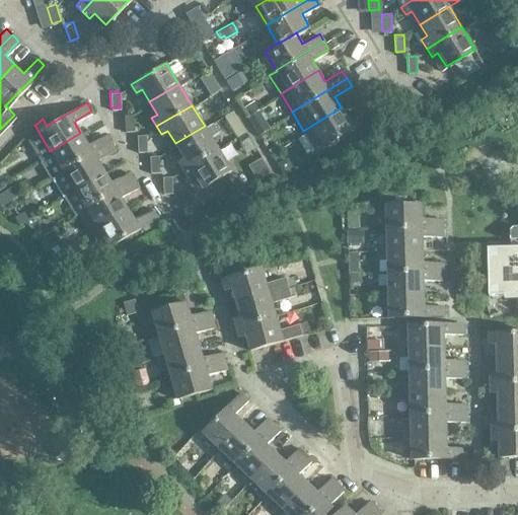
[(341,107),(303,131),(315,150),(370,117),(365,108),(348,118),(341,107)]
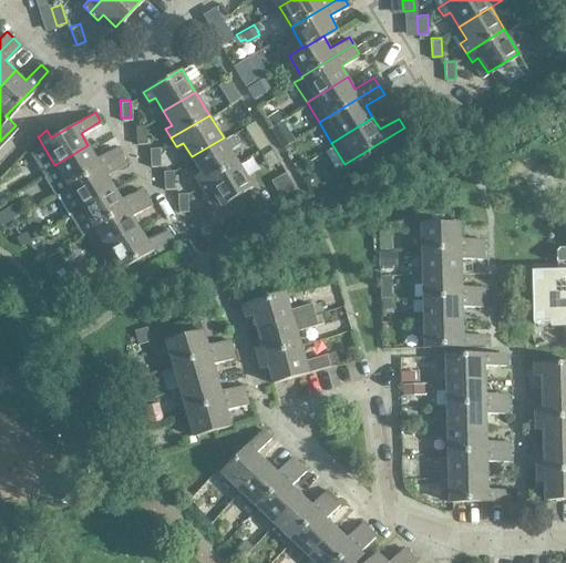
[(144,123),(134,124),(136,142),(145,142),(144,123)]
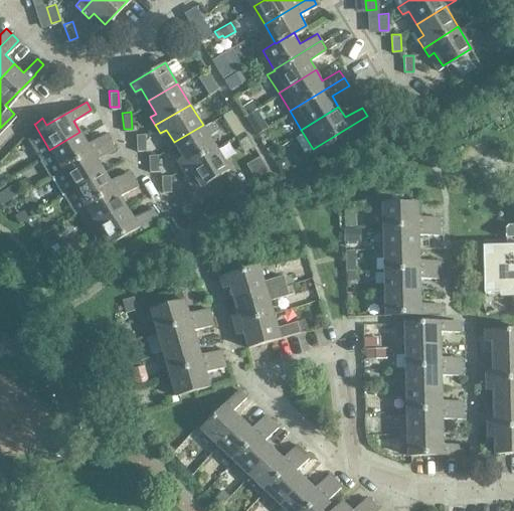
[(210,121),(203,125),(174,142),(182,155),(175,158),(180,167),(215,146),(208,134),(215,130),(210,121)]
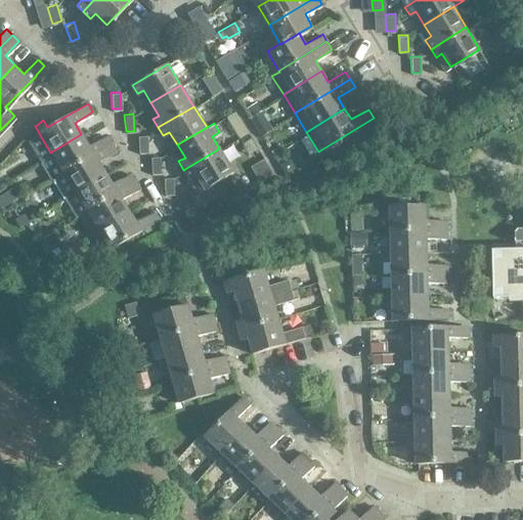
[(81,134),(50,153),(51,154),(40,161),(51,179),(62,172),(62,171),(111,141),(106,133),(87,144),(81,134)]
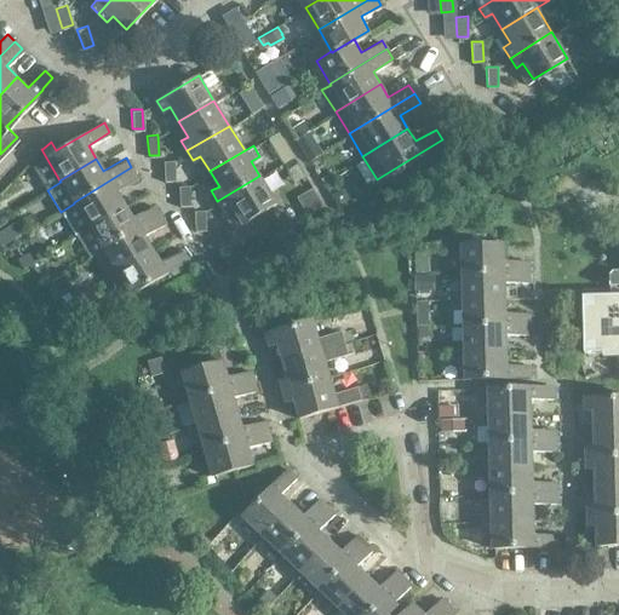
[(172,160),(162,160),(164,179),(173,179),(172,160)]
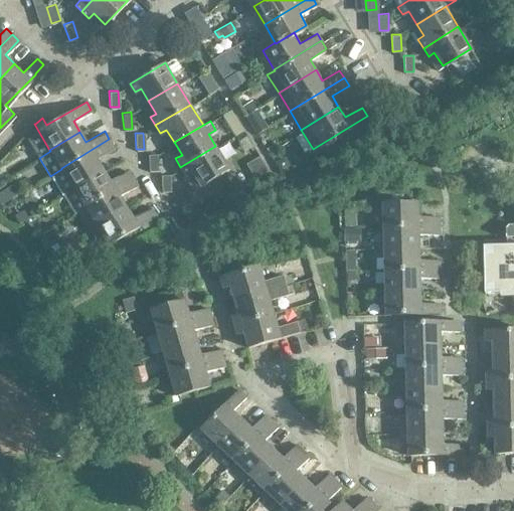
[(72,187),(103,169),(96,157),(114,147),(109,139),(61,168),(61,169),(72,187)]
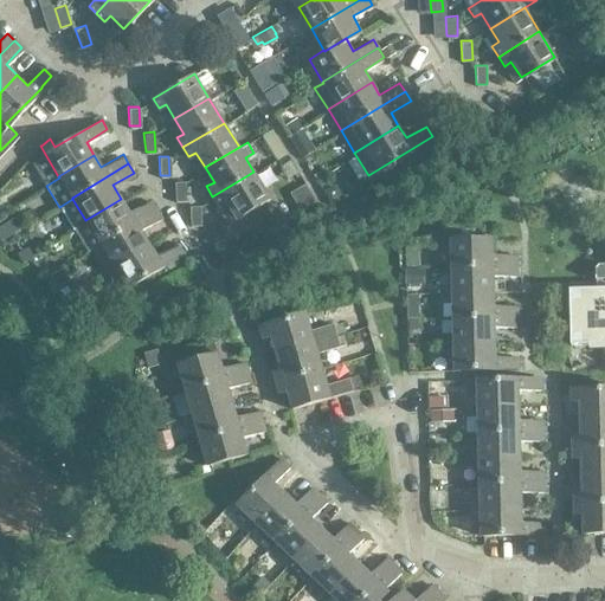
[(323,172),(320,167),(311,173),(315,178),(323,172)]
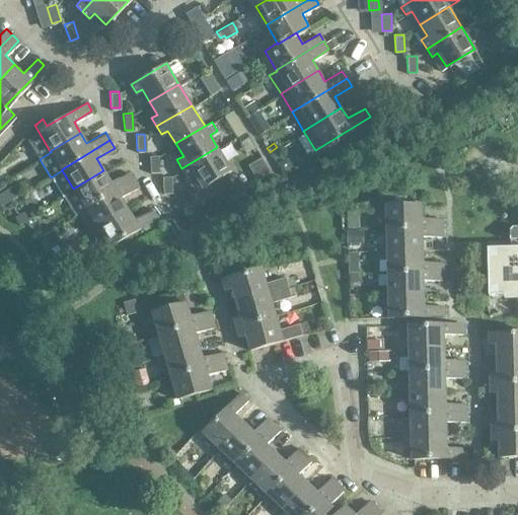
[(217,147),(181,168),(187,175),(193,172),(201,186),(230,168),(217,147)]
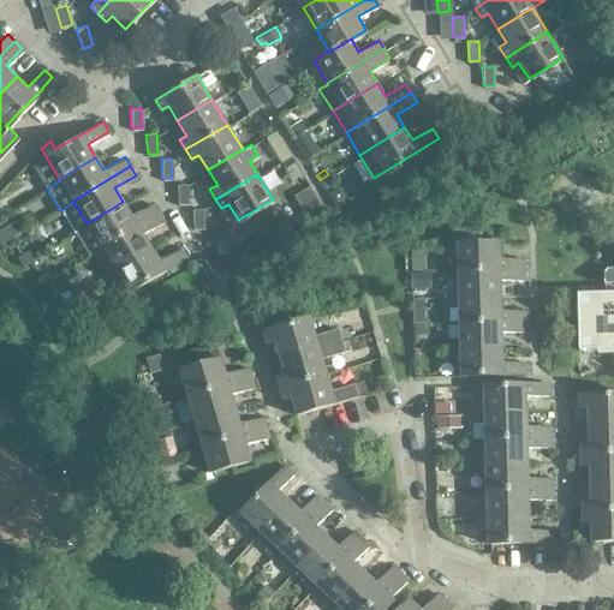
[(186,183),(176,184),(177,203),(188,203),(186,183)]
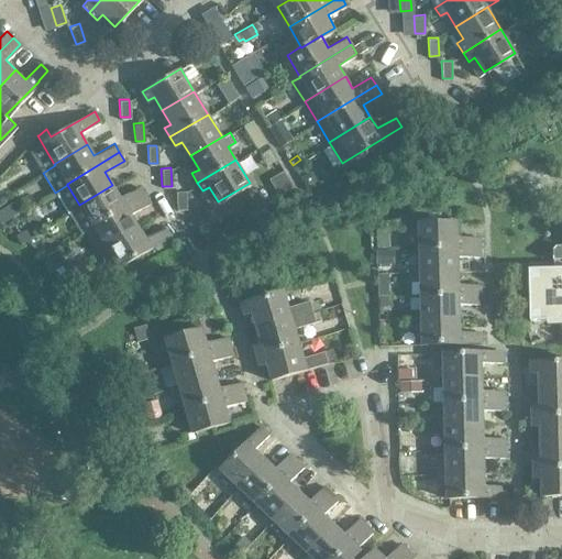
[(306,187),(317,181),(312,171),(308,170),(299,175),(306,187)]
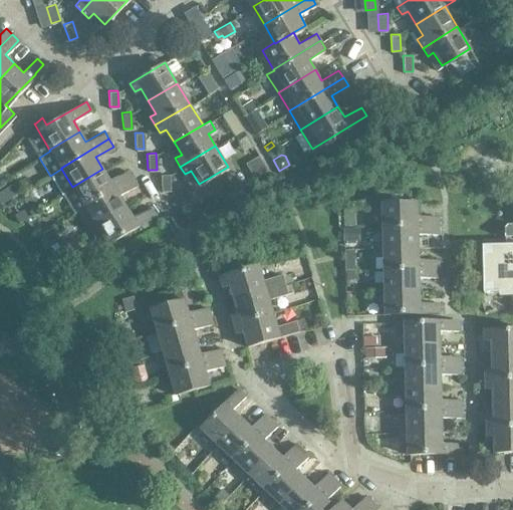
[(73,212),(76,210),(132,177),(126,168),(108,179),(102,169),(72,187),(62,194),(73,212)]
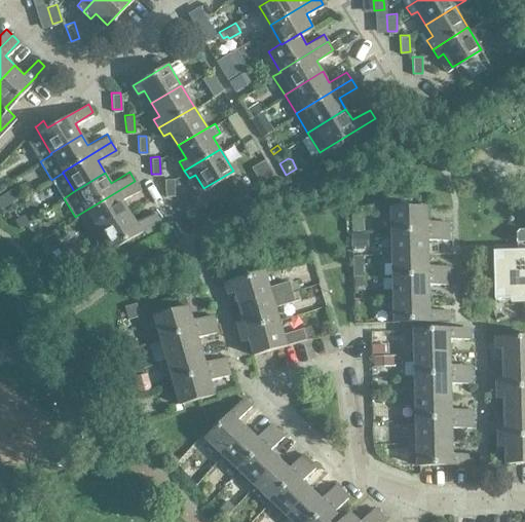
[(173,178),(163,179),(164,194),(173,194),(173,178)]
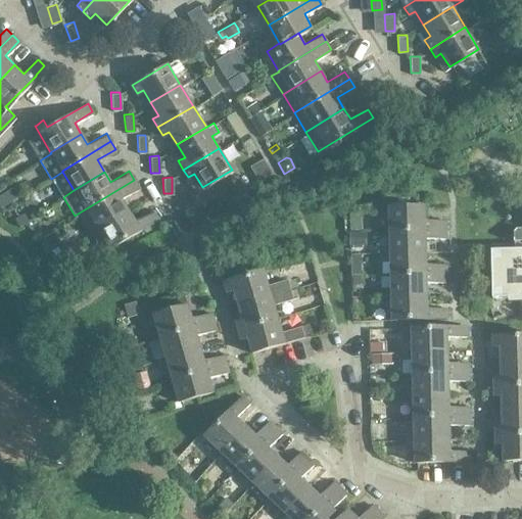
[(90,232),(127,209),(120,198),(138,187),(134,180),(78,214),(90,232)]
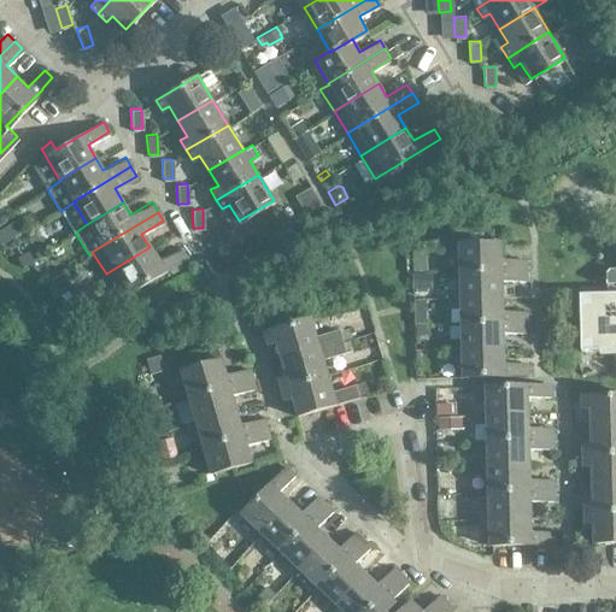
[(458,243),(459,270),(526,268),(526,257),(502,258),(500,241),(482,242),(458,243)]
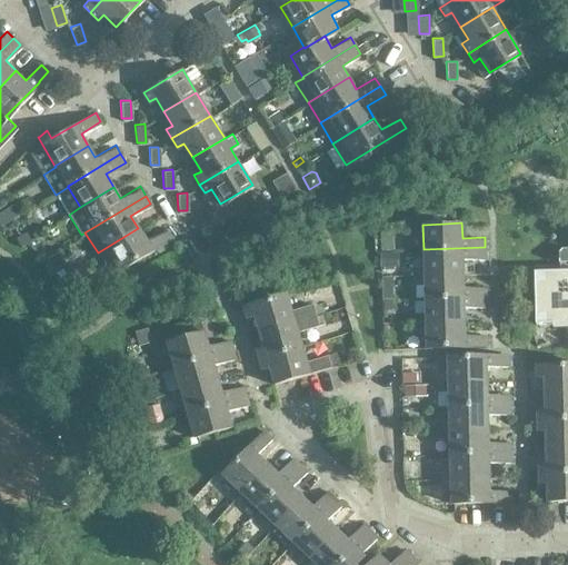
[(138,228),(98,253),(111,275),(138,258),(171,238),(165,228),(146,240),(138,228)]
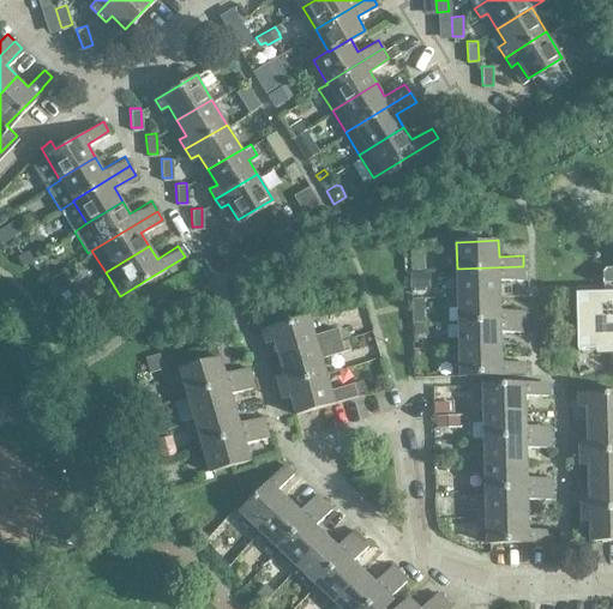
[(523,266),(457,269),(457,294),(499,293),(499,278),(523,277),(523,266)]
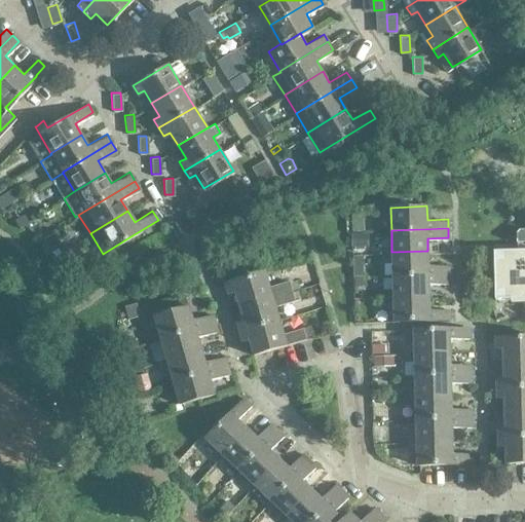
[(524,228),(523,228),(519,228),(518,229),(516,231),(516,241),(524,240),(524,228)]
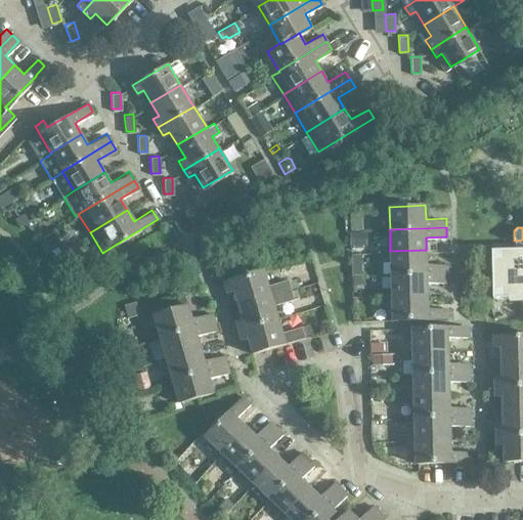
[(363,243),(363,230),(351,230),(352,244),(363,243)]
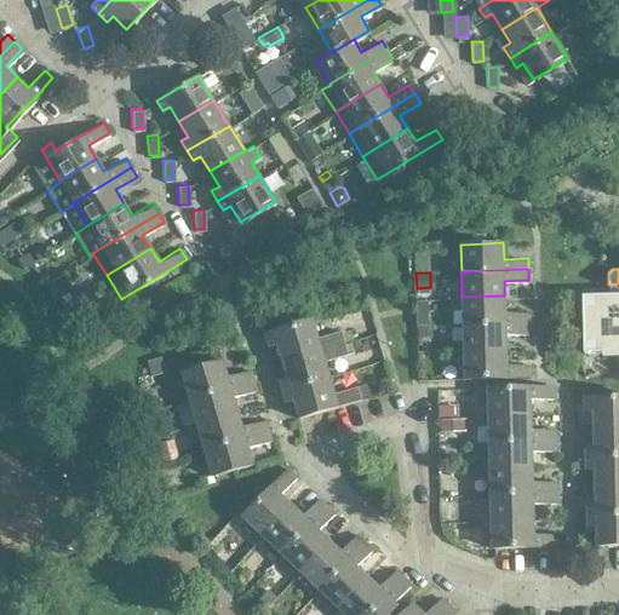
[(618,297),(597,298),(597,293),(582,293),(583,350),(603,350),(603,344),(618,344),(618,297)]
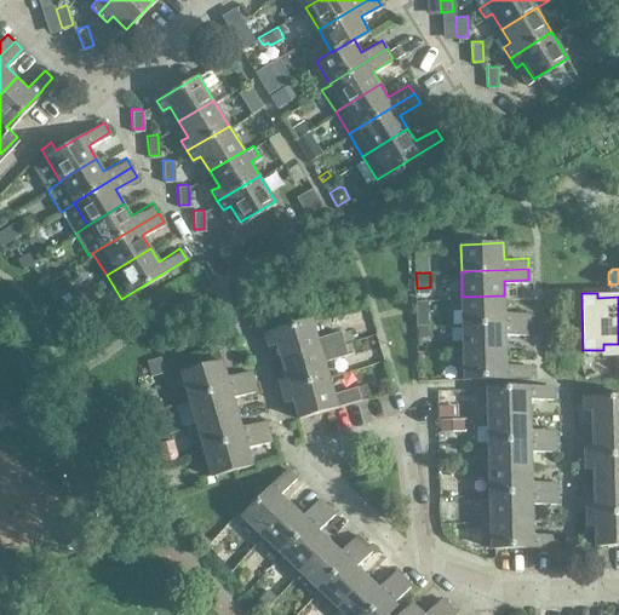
[(504,295),(462,297),(463,323),(529,322),(529,310),(505,311),(504,295)]
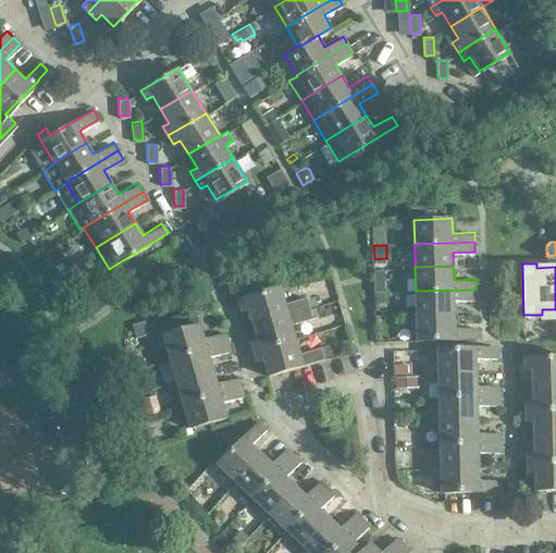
[(252,322),(309,306),(306,296),(285,303),(280,286),(238,299),(241,309),(248,307),(252,322)]
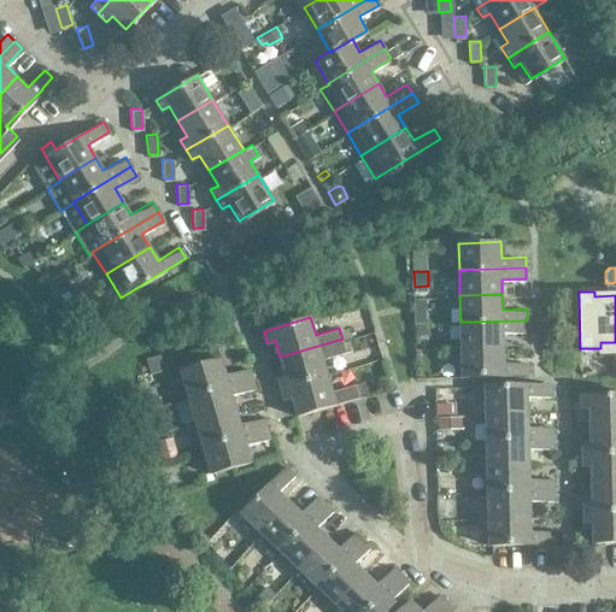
[(527,321),(461,322),(461,348),(503,347),(503,331),(527,330),(527,321)]
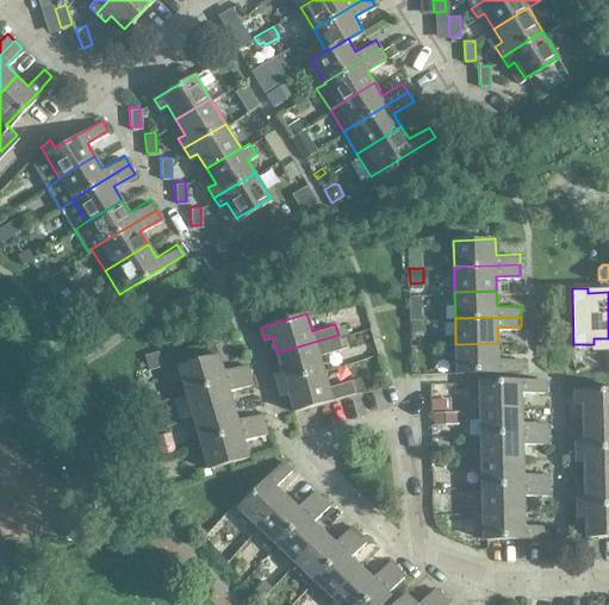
[(277,384),(323,369),(318,354),(342,347),(339,335),(277,353),(283,370),(274,373),(277,384)]
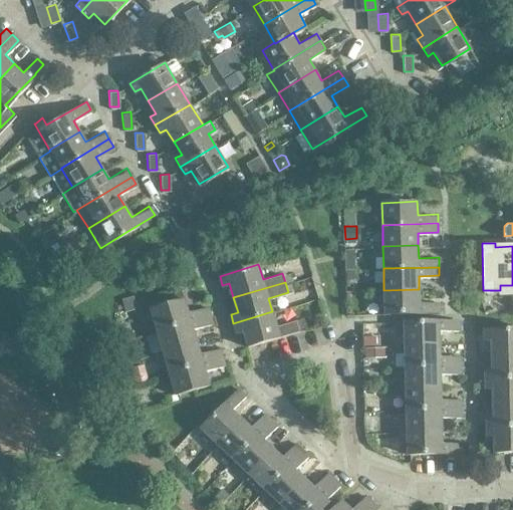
[(154,320),(188,310),(180,285),(147,295),(154,320)]
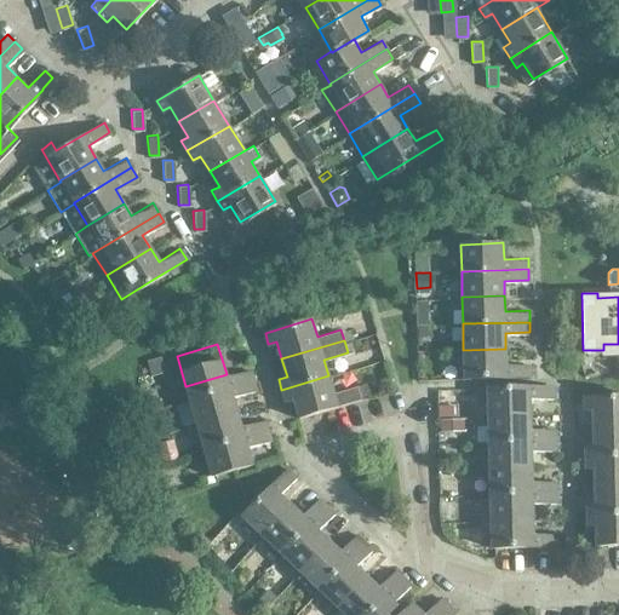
[(505,349),(463,350),(464,377),(515,375),(515,374),(531,374),(531,363),(506,363),(505,349)]
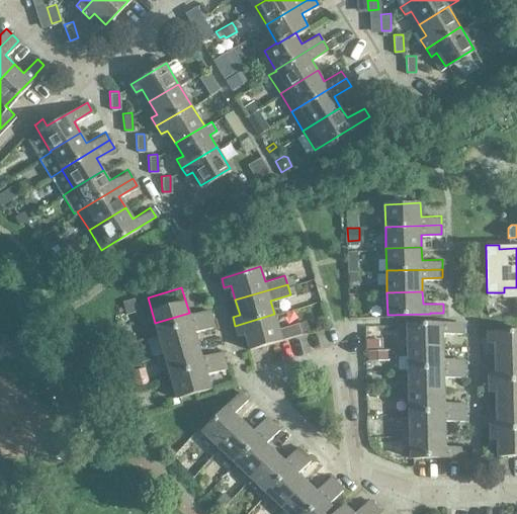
[(137,309),(134,296),(121,301),(125,313),(137,309)]
